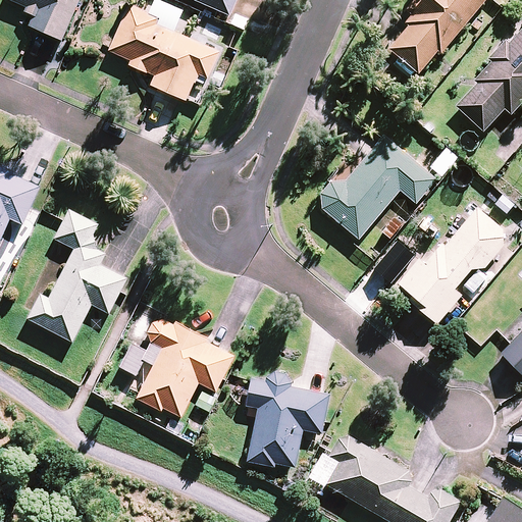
[(9,0),(24,6),(22,12),(35,18),(32,27),(62,41),(80,0),(9,0)]
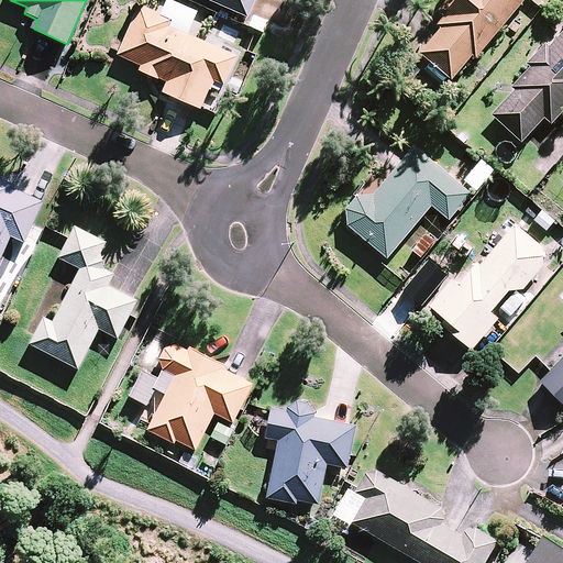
[(209,0),(249,17),(255,0),(209,0)]
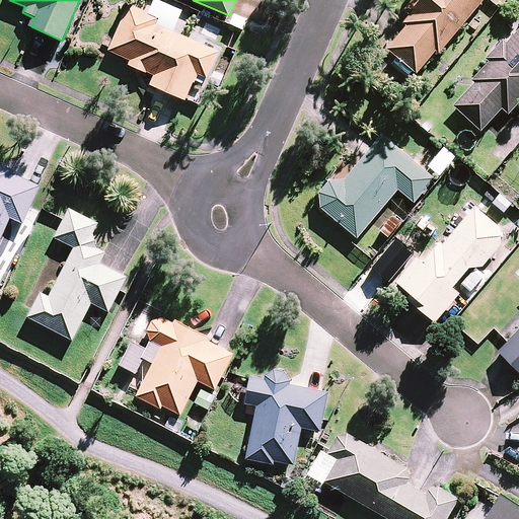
[(401,21),(406,25),(387,49),(416,73),(436,50),(439,52),(482,0),(413,0),(404,9),(409,13),(401,21)]
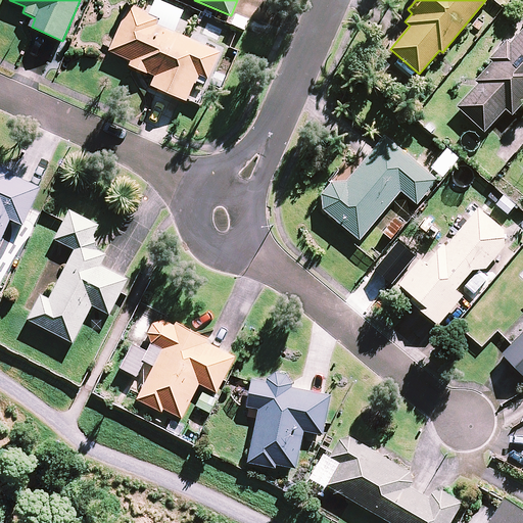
[(163,21),(131,6),(109,51),(131,61),(130,64),(155,77),(151,85),(186,100),(196,79),(207,84),(224,50),(194,37),(192,40),(162,26),(163,21)]
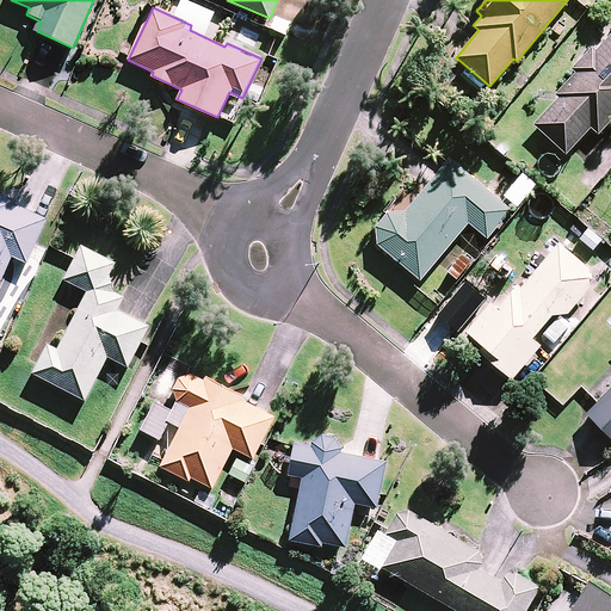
[(610,30),(532,124),(568,154),(594,122),(608,133),(610,127),(610,30)]
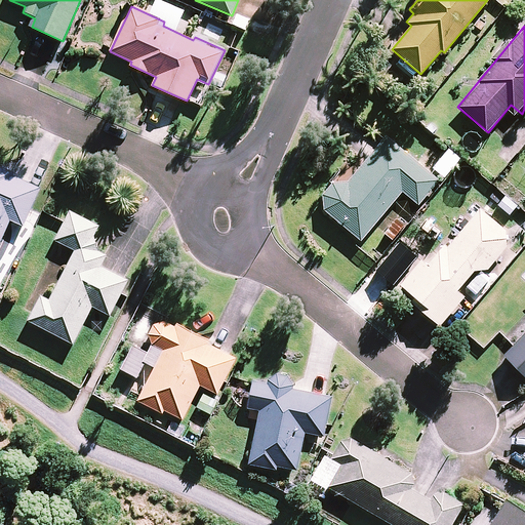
[(337,178),(323,196),(324,209),(361,240),(402,191),(418,205),(439,182),(387,137),(346,186),(337,178)]
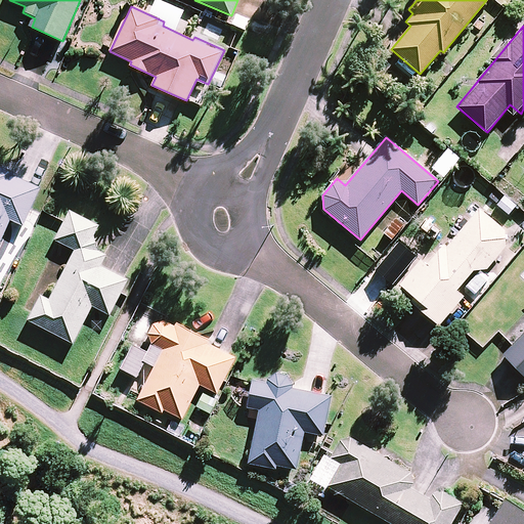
[(459,159),(447,148),(432,167),(443,176),(459,159)]
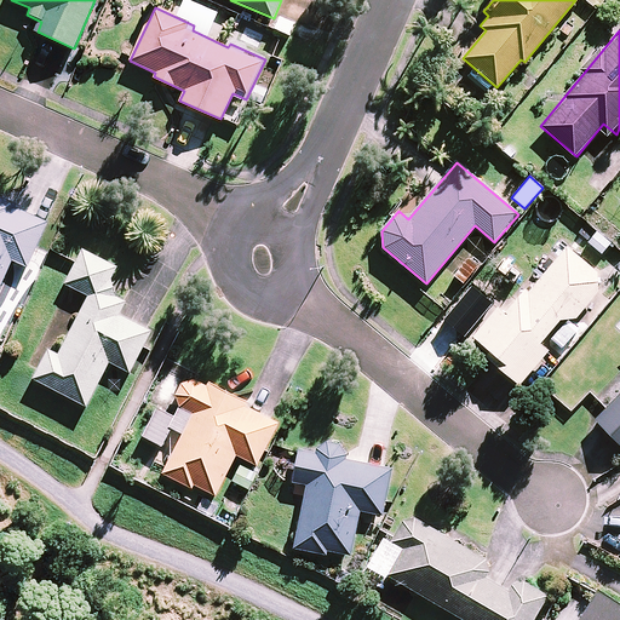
[(28,267),(49,222),(0,200),(0,287),(12,259),(28,267)]
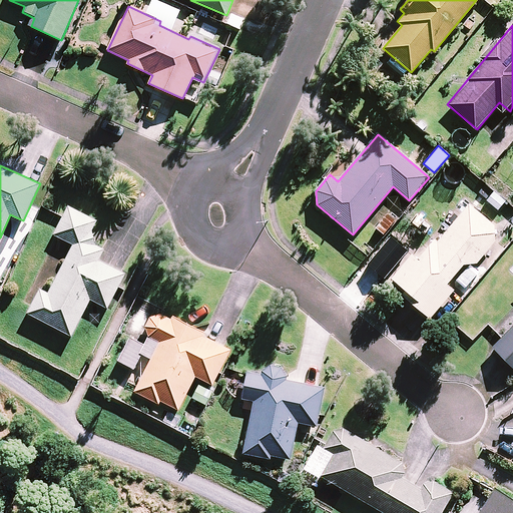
[(502,233),(471,204),(437,240),(424,254),(419,249),(392,279),(410,295),(407,298),(429,319),(454,291),(446,284),(464,265),(475,263),(502,233)]
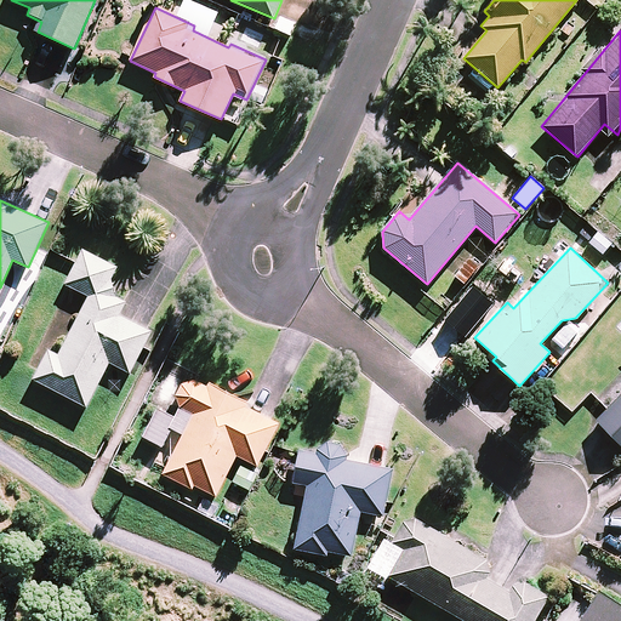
[(67,283),(90,294),(60,354),(50,349),(36,379),(90,405),(110,364),(131,374),(154,328),(129,315),(135,303),(115,294),(119,286),(113,283),(119,268),(84,251),(67,283)]
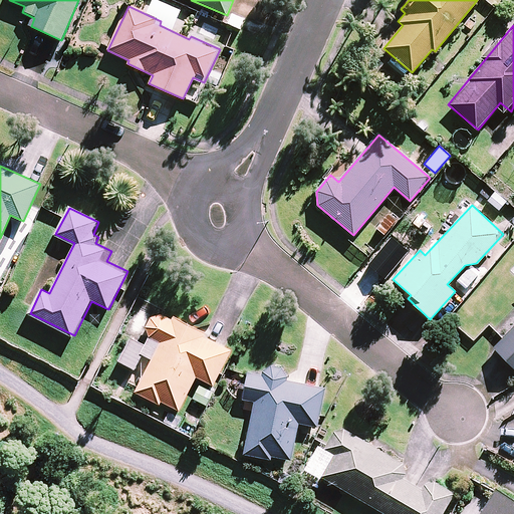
[(137,389),(135,392),(159,404),(161,401),(179,410),(197,376),(213,384),(231,350),(158,311),(155,315),(138,306),(124,330),(143,339),(141,343),(132,338),(119,361),(136,369),(127,383),(137,389)]
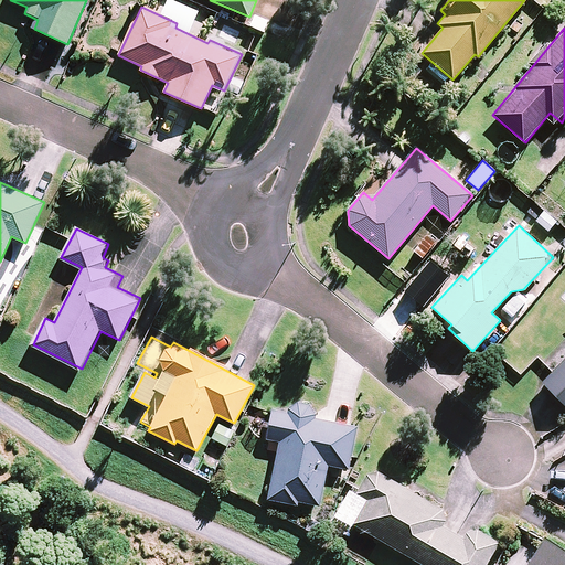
[(564,358),(542,382),(564,404),(564,358)]
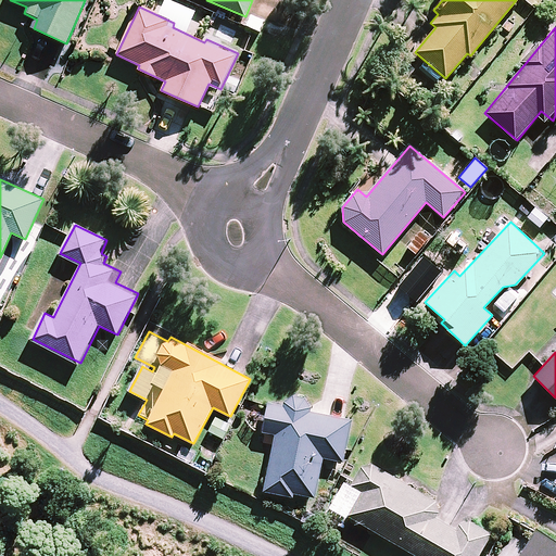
[(282,407),(267,405),(262,433),(276,436),(266,492),(294,496),(294,493),(316,497),(324,456),(343,459),(351,419),(312,413),(312,411),(311,407),(311,405),(308,403),(307,401),(305,400),(303,397),(301,396),(298,396),(295,396),(293,396),(290,397),(288,399),(286,401),(285,403),(283,405),(282,407)]
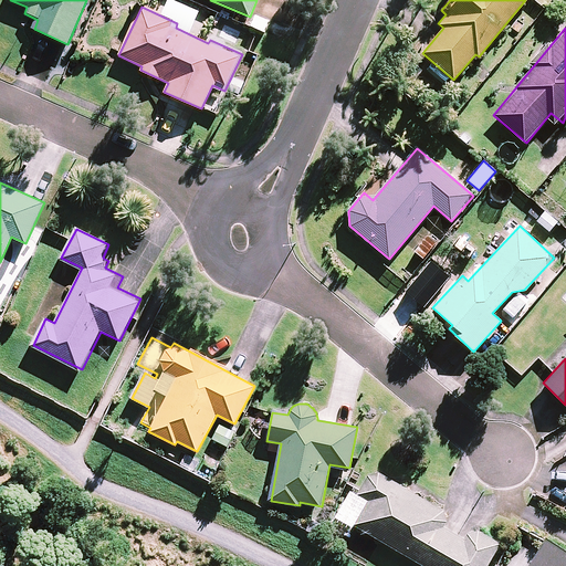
[(486,565),(500,544),(370,469),(356,494),(367,501),(353,524),(425,565),(486,565)]
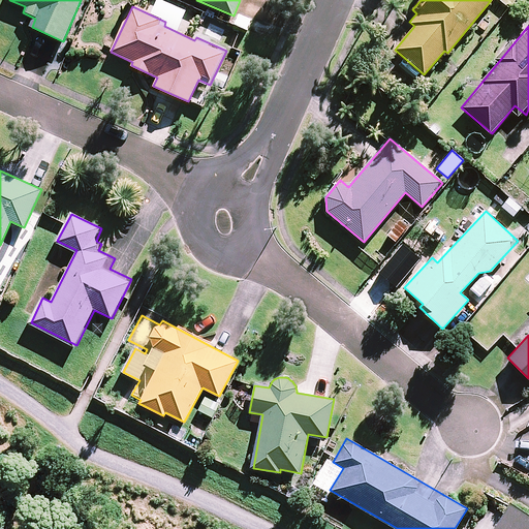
[(528,528),(528,515),(510,504),(495,528),(528,528)]
